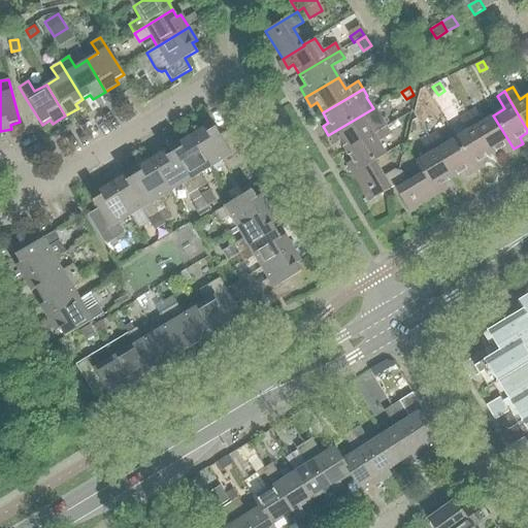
[(339,141),(345,151),(386,127),(382,120),(381,120),(373,108),(328,135),(334,144),(339,141)]
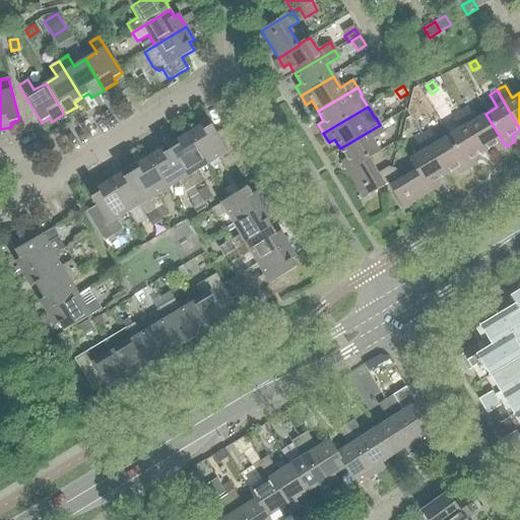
[(467,108),(459,113),(483,152),(494,146),(497,152),(506,146),(485,114),(474,121),(467,108)]
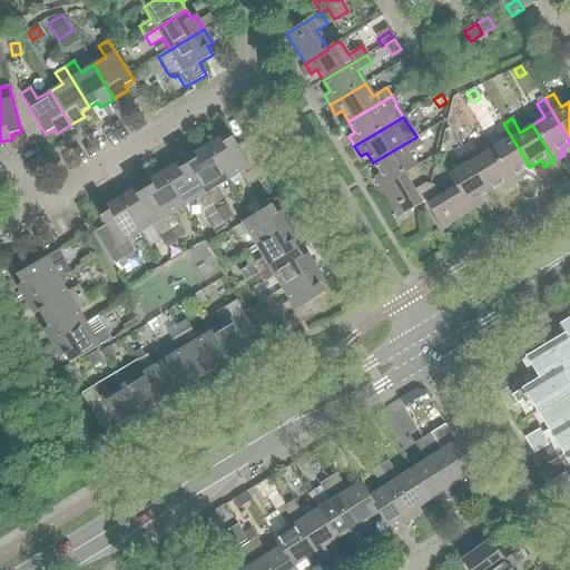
[(503,143),(491,149),(513,186),(523,179),(519,174),(530,167),(503,124),(495,128),(503,143)]
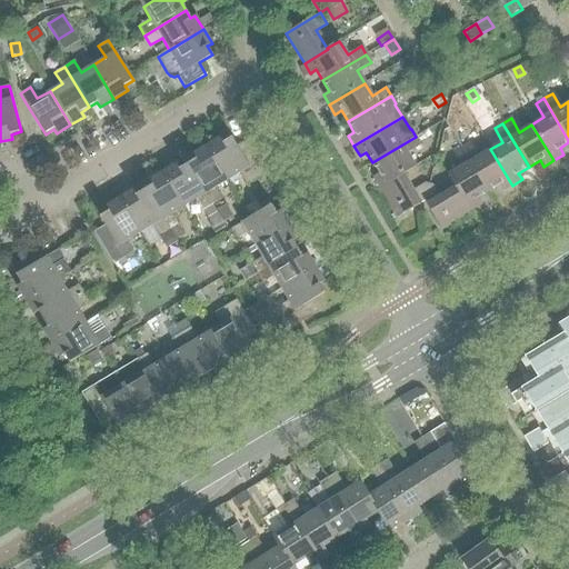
[(246,185),(268,171),(248,139),(237,146),(231,137),(222,142),(220,138),(206,146),(227,180),(239,172),(246,185)]
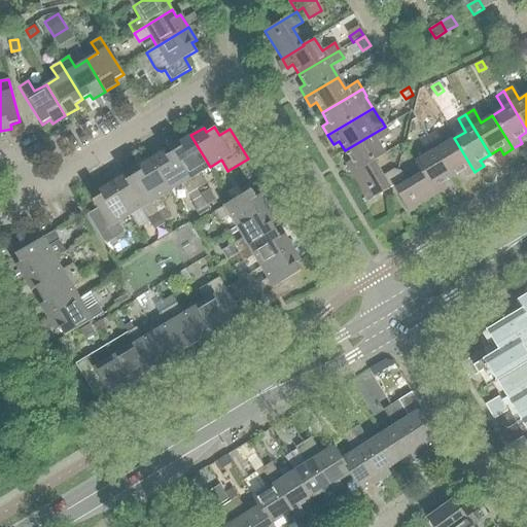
[(385,127),(345,150),(351,161),(345,164),(351,173),(373,161),(384,154),(377,142),(389,134),(385,127)]
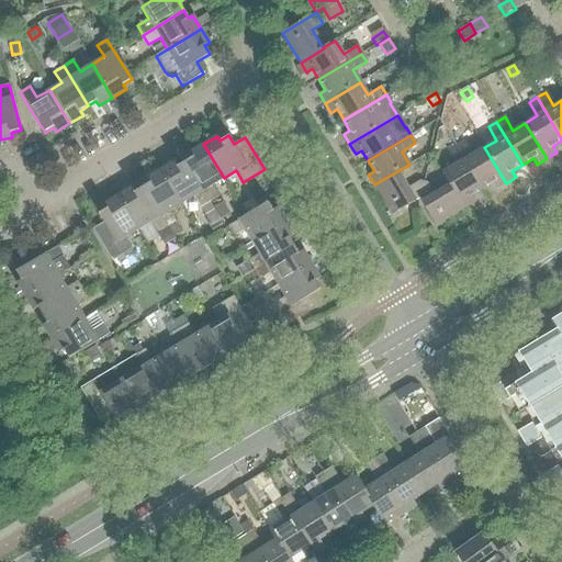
[(463,142),(456,146),(482,190),(493,183),(496,189),(506,183),(484,147),(472,155),(463,142)]
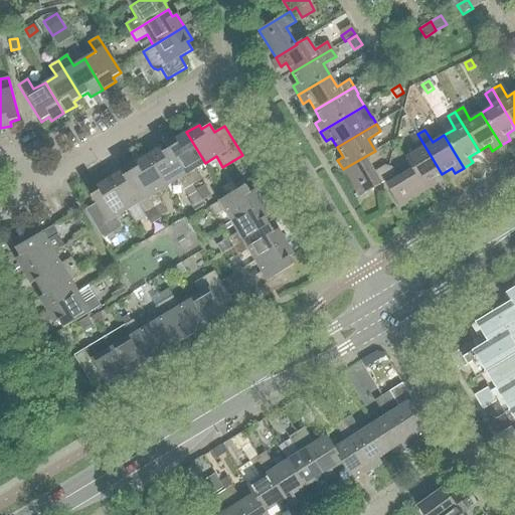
[(176,144),(169,148),(191,185),(200,180),(194,170),(205,163),(186,132),(174,140),(176,144)]
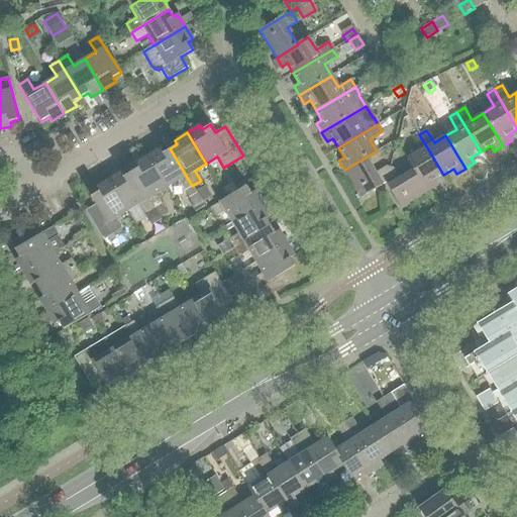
[(407,159),(413,170),(414,170),(427,191),(437,186),(433,180),(443,175),(419,134),(412,139),(419,151),(407,159)]
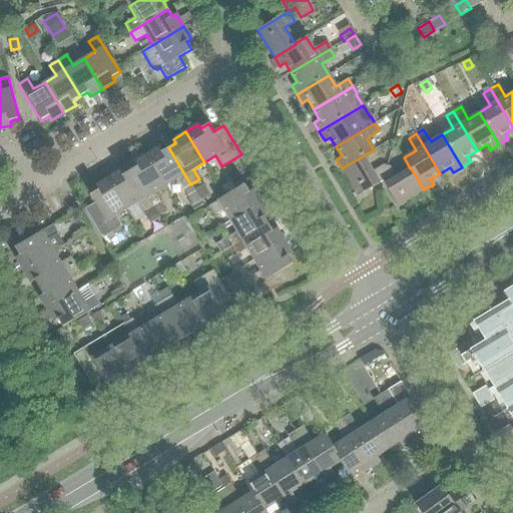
[(159,147),(146,155),(165,186),(176,179),(182,189),(190,184),(168,147),(161,151),(159,147)]
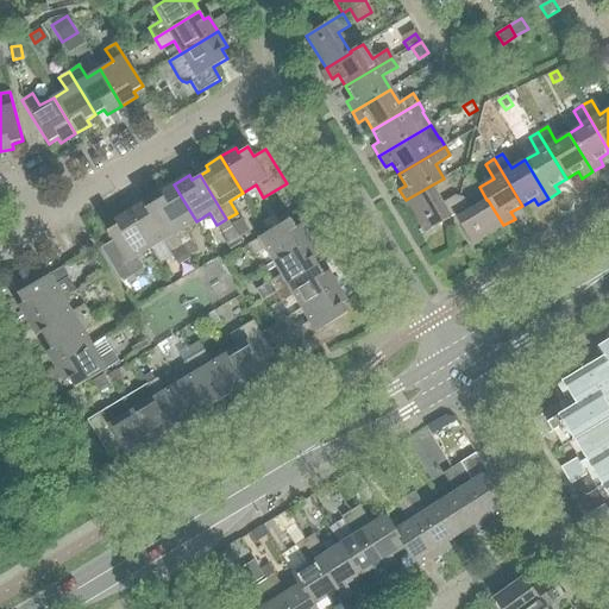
[(162,198),(154,203),(180,248),(190,240),(183,228),(196,221),(174,184),(159,193),(162,198)]
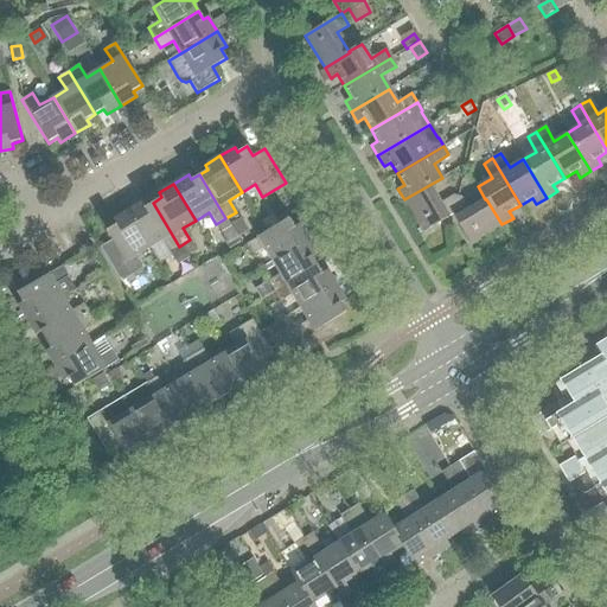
[(423,232),(453,215),(457,197),(453,196),(440,203),(429,185),(404,199),(423,232)]
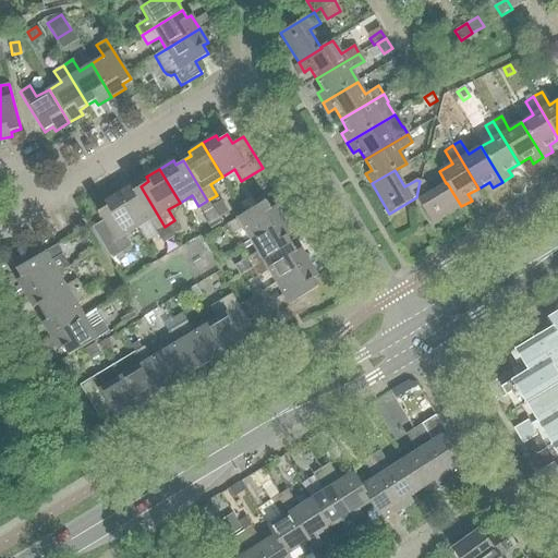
[(447,183),(446,183),(431,193),(424,181),(420,181),(416,197),(432,225),(461,206),(447,183)]
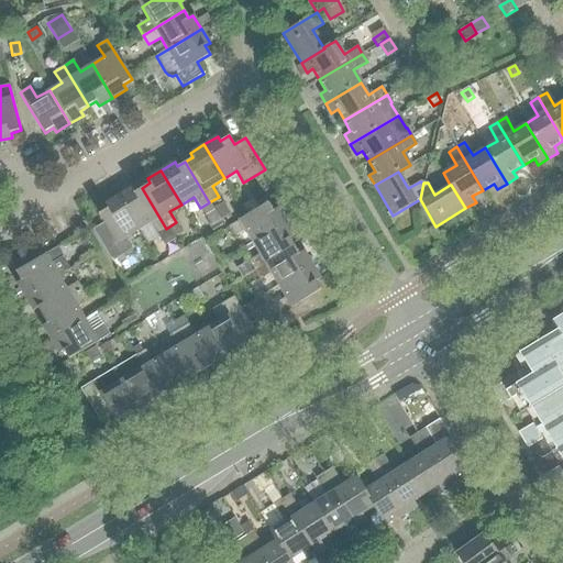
[(132,188),(118,196),(139,230),(151,222),(157,234),(166,229),(142,188),(134,192),(132,188)]
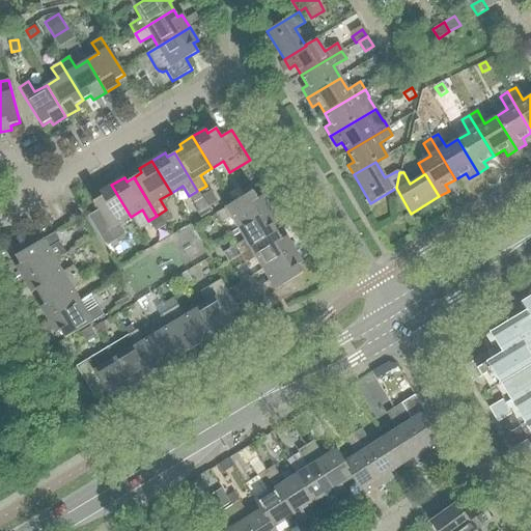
[(98,211),(87,217),(106,247),(126,234),(119,224),(131,217),(111,185),(99,193),(101,197),(93,202),(98,211)]
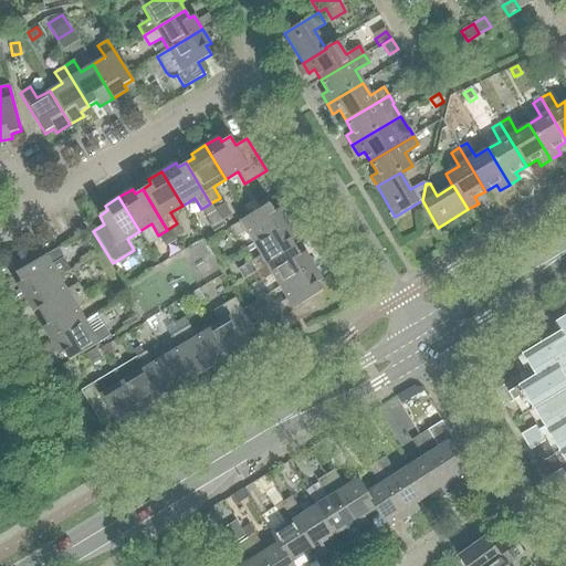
[(216,212),(210,203),(201,209),(207,218),(216,212)]
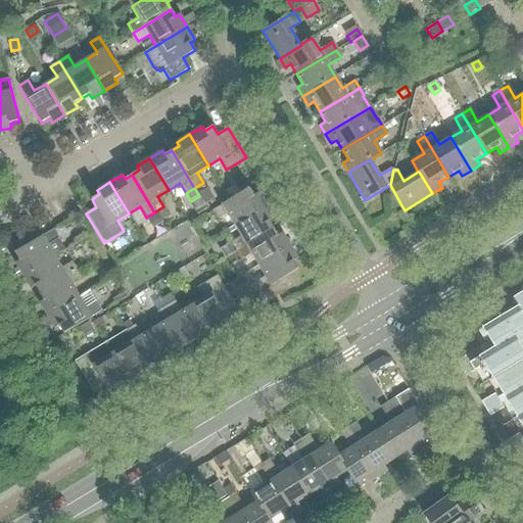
[(198,194),(204,204),(215,199),(207,188),(198,194)]
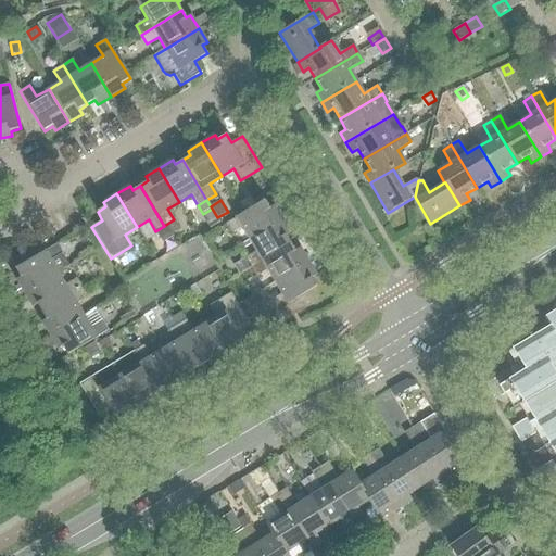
[(265,200),(236,217),(225,225),(231,235),(242,227),(249,239),(282,218),(275,205),(269,209),(265,200)]
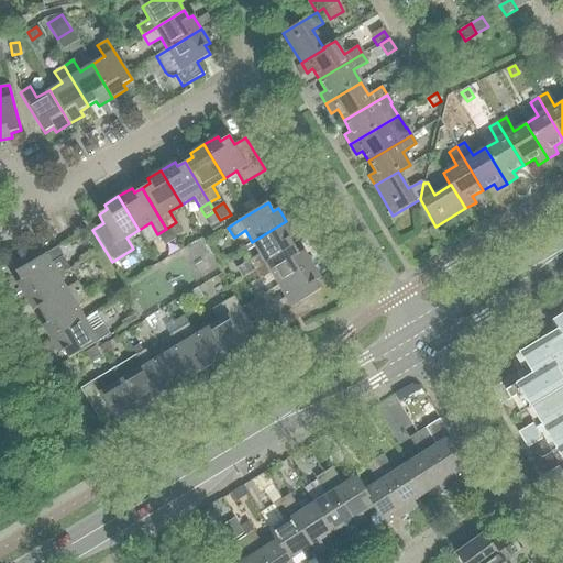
[(252,242),(253,242),(260,254),(249,261),(254,271),(295,245),(290,239),(295,235),(286,221),(252,242)]
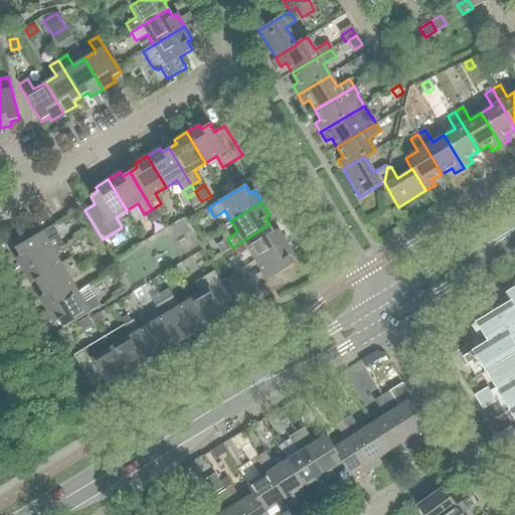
[(161,203),(152,209),(158,217),(166,212),(161,203)]
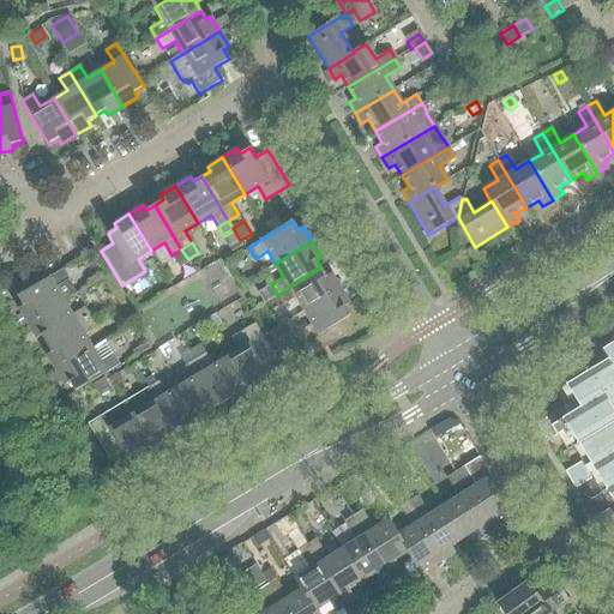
[(181,250),(172,256),(179,268),(190,262),(188,259),(181,250)]
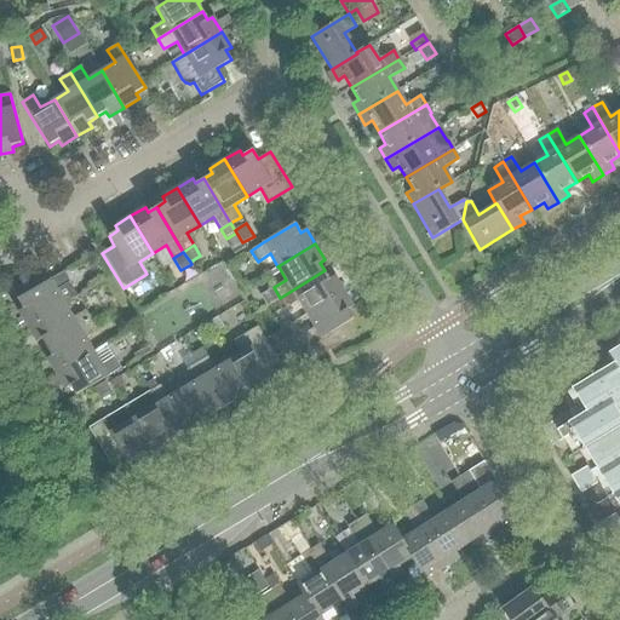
[(329,280),(325,270),(280,298),(286,309),(298,300),(306,314),(344,291),(334,276),(329,280)]
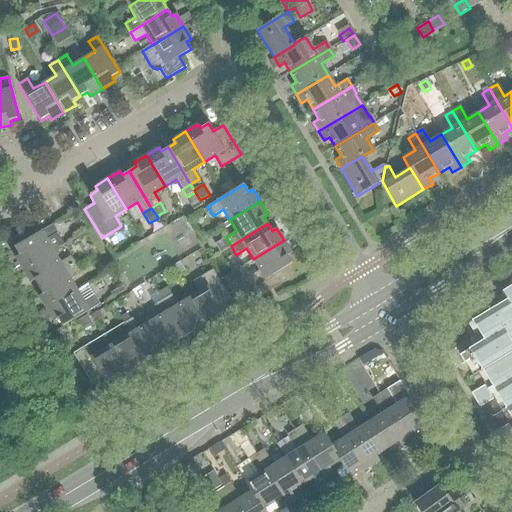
[(15,257),(22,270),(53,251),(47,240),(57,234),(51,225),(41,231),(14,247),(19,255),(15,257)]
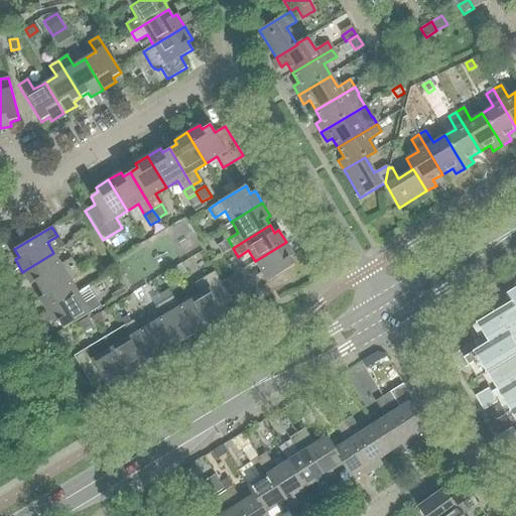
[(226,241),(217,246),(223,255),(232,249),(226,241)]
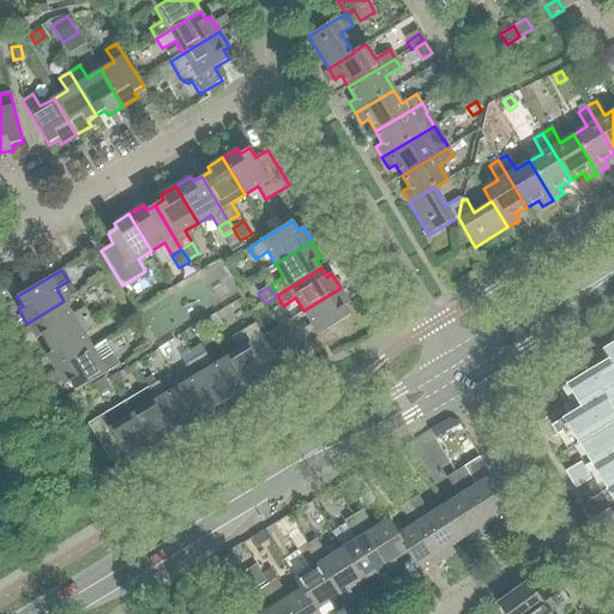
[(349,304),(341,288),(304,311),(312,324),(299,332),(313,355),(348,335),(341,321),(350,317),(344,307),(349,304)]
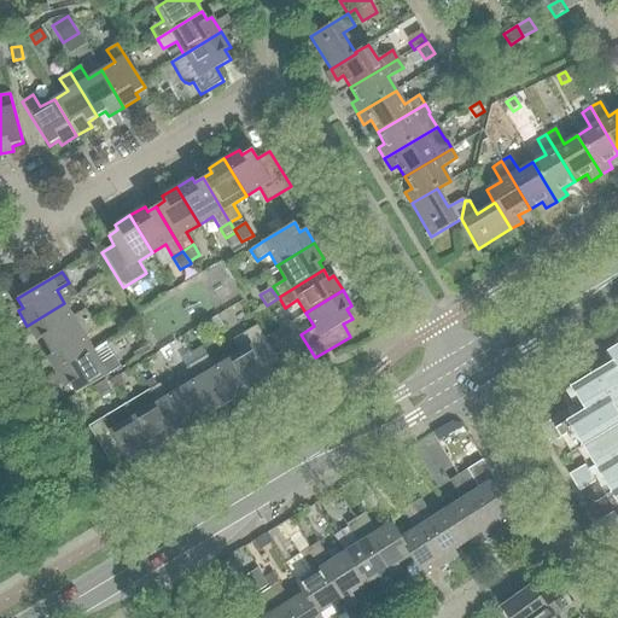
[(73,316),(64,303),(27,326),(36,340),(41,338),(46,347),(91,320),(85,309),(73,316)]
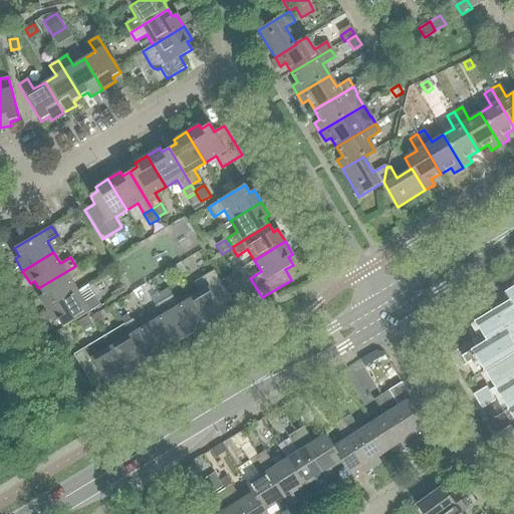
[(181,262),(171,269),(176,277),(186,271),(181,262)]
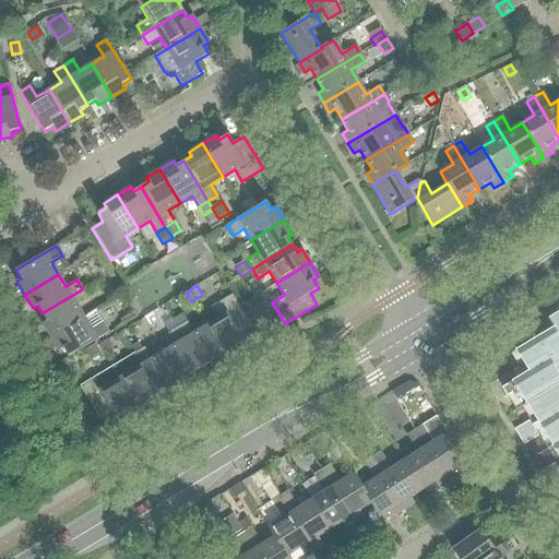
[(42,323),(50,337),(84,317),(76,305),(87,298),(82,289),(42,313),(47,321),(42,323)]
